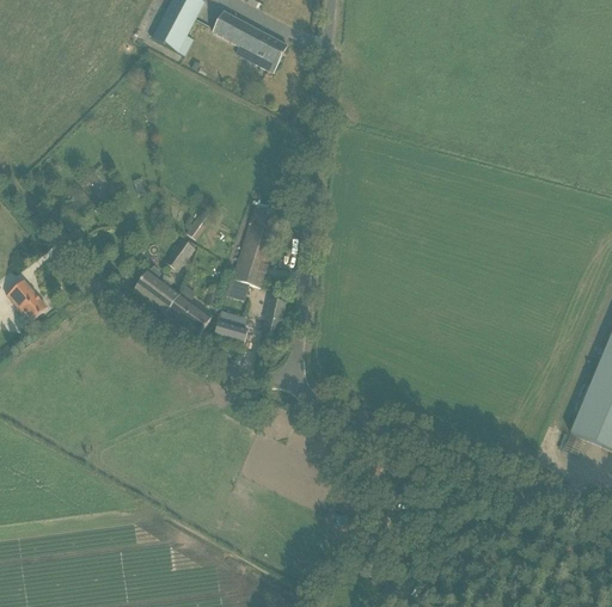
[(170,0),(152,36),(178,50),(203,0),(170,0)]
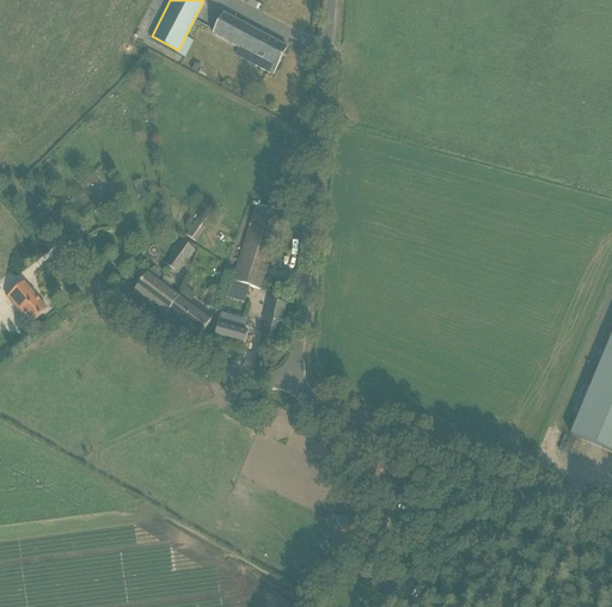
[(224,10),(213,31),(259,56),(257,62),(273,71),(287,43),(224,10)]
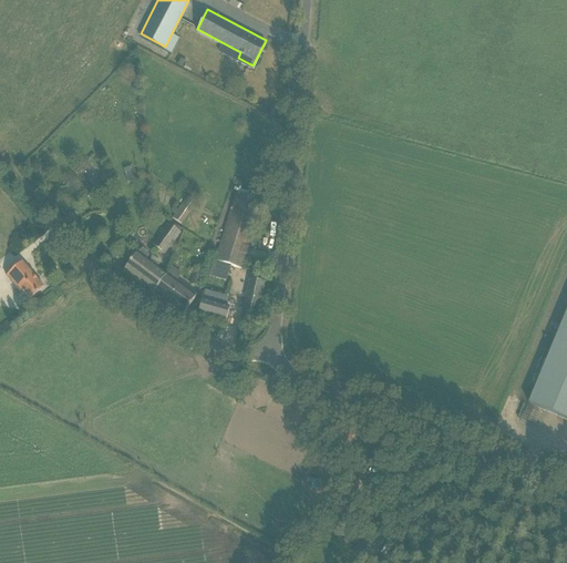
[(236,188),(216,257),(213,256),(208,272),(226,277),(230,262),(240,264),(261,196),(236,188)]
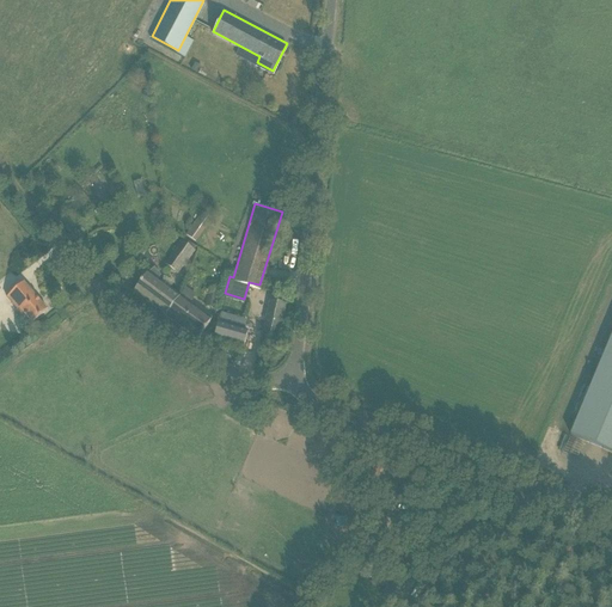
[(202,209),(187,228),(197,238),(213,218),(202,209)]
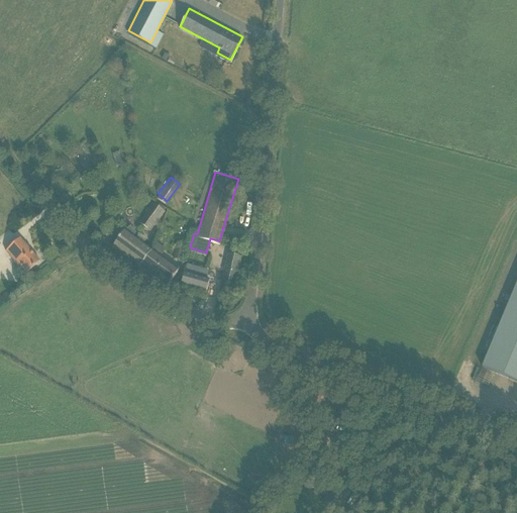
[(139,219),(150,226),(164,208),(153,200),(139,219)]
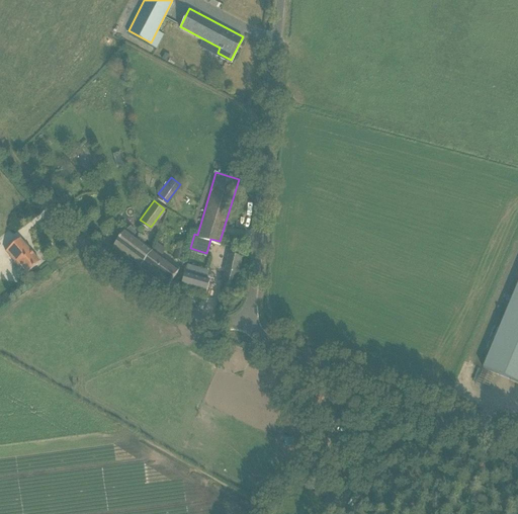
[(118,235),(112,243),(140,263),(152,247),(144,241),(138,236),(134,233),(136,230),(131,224),(126,227),(125,227),(118,235)]
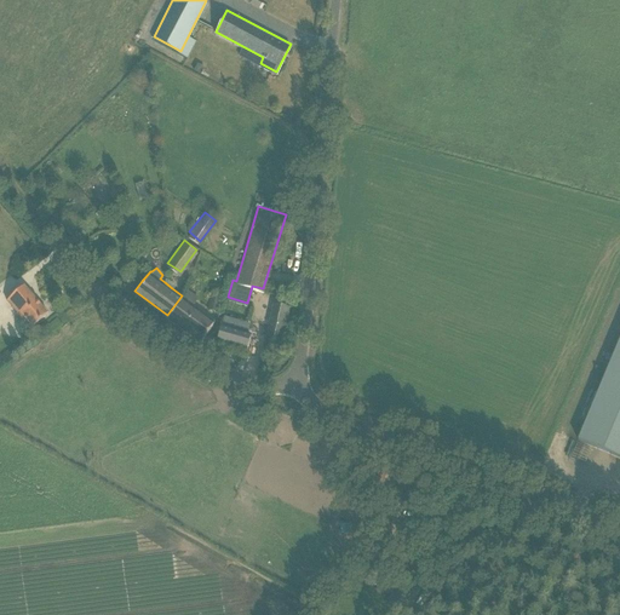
[(24,282),(15,291),(7,297),(22,312),(24,311),(34,322),(47,310),(24,282)]
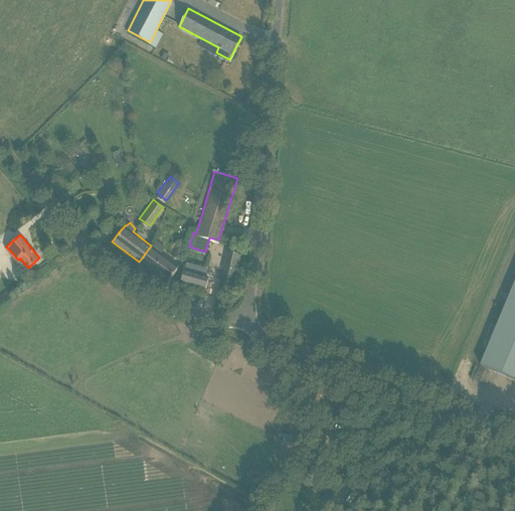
[(173,254),(181,257),(184,240),(176,238),(173,254)]
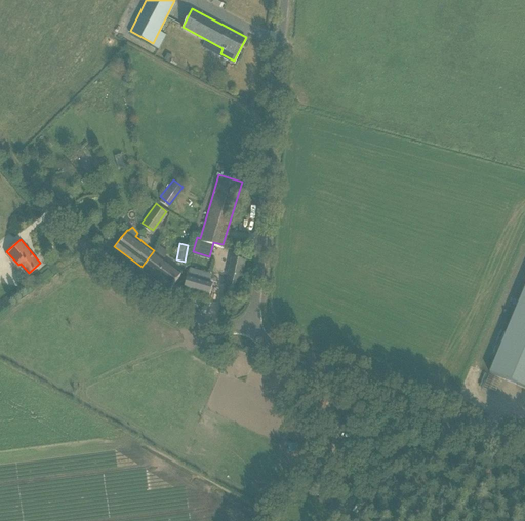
[(158,250),(167,254),(170,247),(160,244),(158,250)]
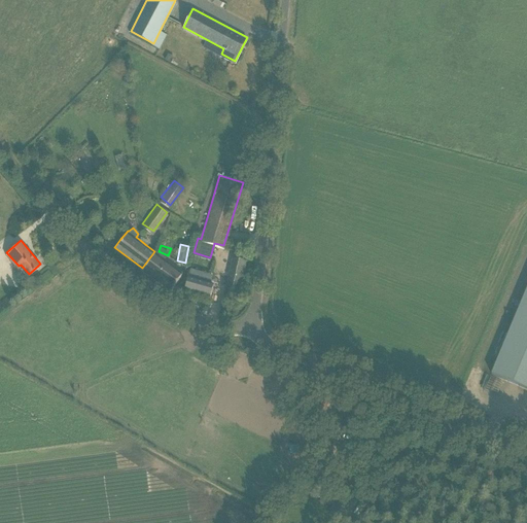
[(233,255),(223,298),(238,301),(247,258),(249,248),(235,245),(233,255)]
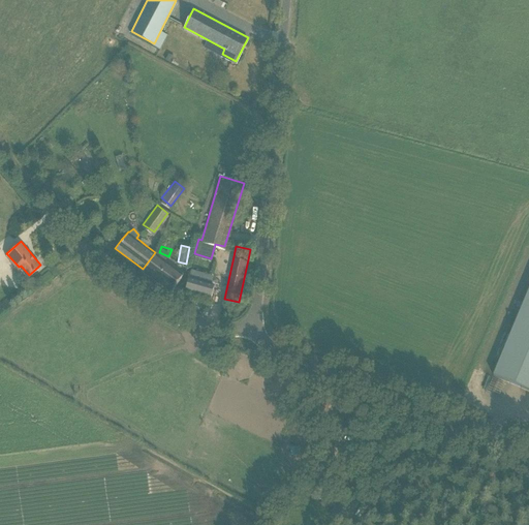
[(155,252),(143,269),(170,290),(177,282),(184,273),(155,252)]
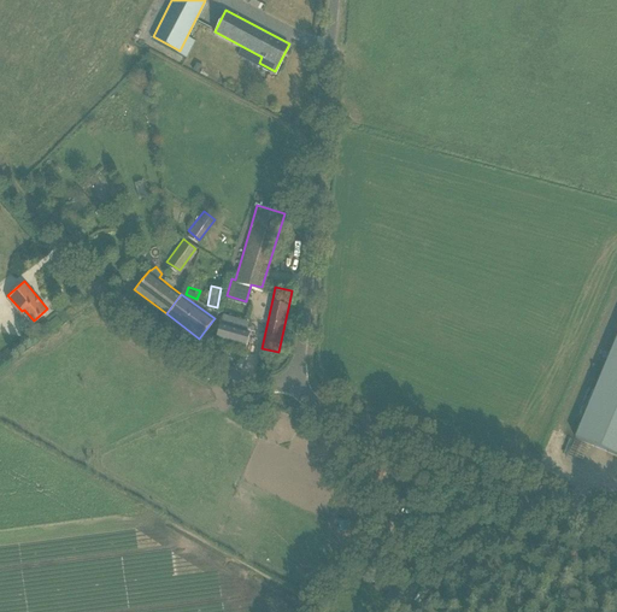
[(219,324),(217,335),(245,343),(246,339),(247,339),(248,337),(247,337),(248,330),(244,329),(221,322),(219,324)]
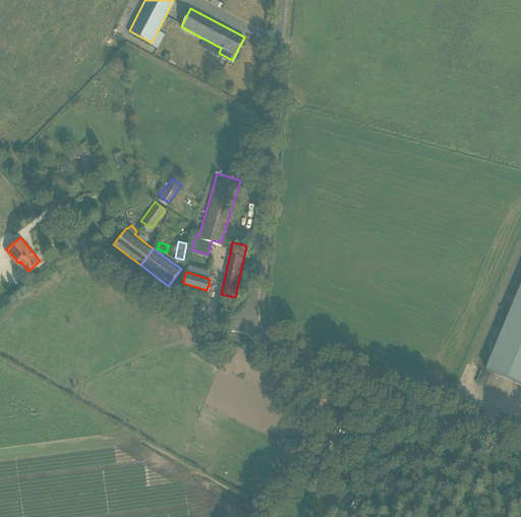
[(520,281),(485,366),(520,382),(520,281)]
